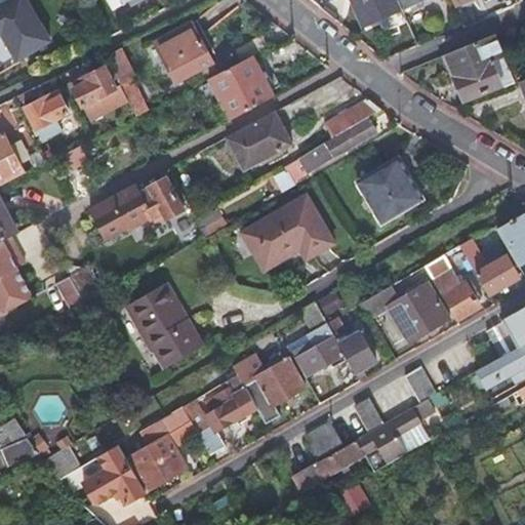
[(25,0),(10,0),(0,6),(0,36),(0,37),(15,63),(49,43),(25,0)]
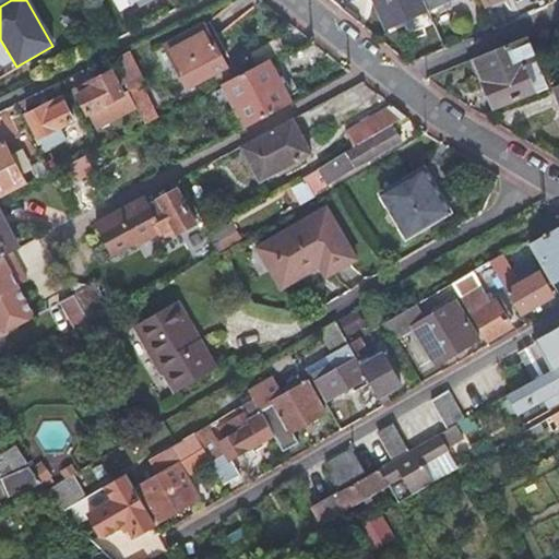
[(111,0),(119,13),(131,6),(127,0),(111,0)]
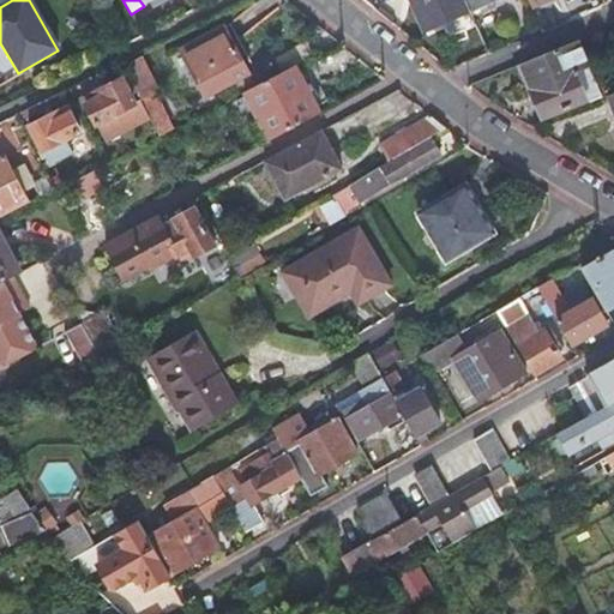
[(410,0),(423,31),(495,0),(528,0),(530,6),(543,0),(410,0)]
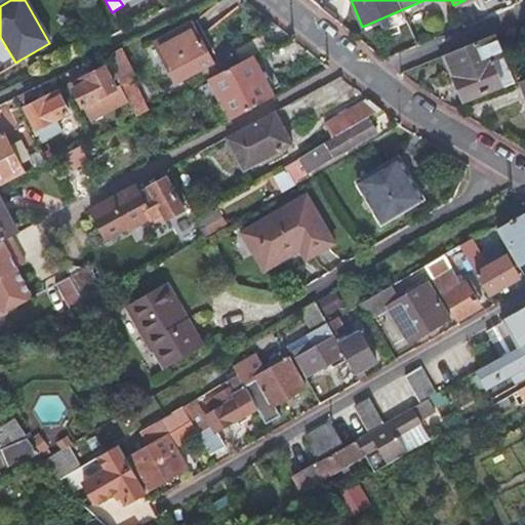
[(174,82),(211,64),(191,24),(153,42),(174,82)]
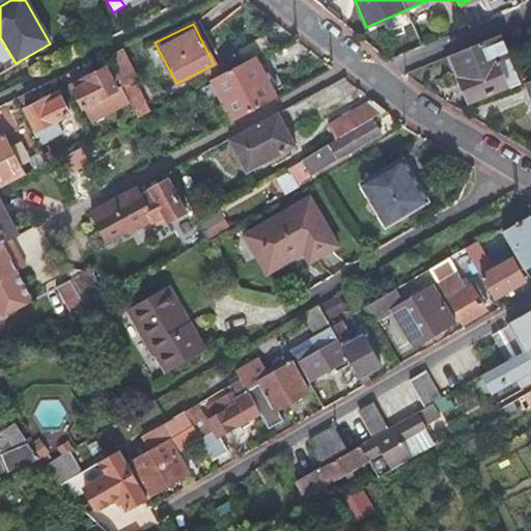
[(451,55),(499,35),(498,34),(449,54),(451,55)]
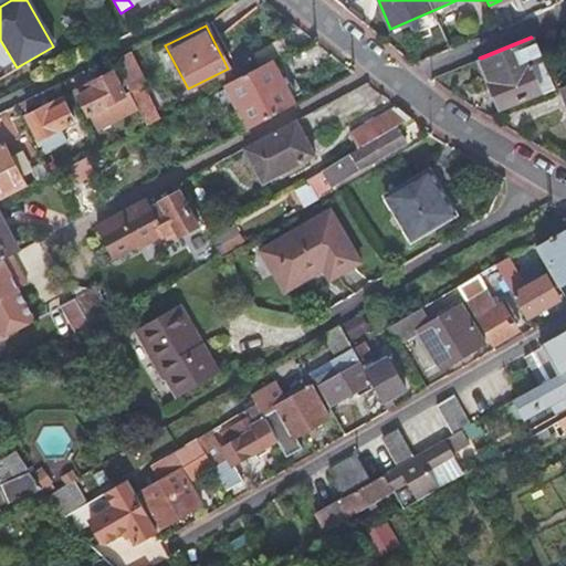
[(489,81),(541,60),(532,38),(481,59),(489,81)]
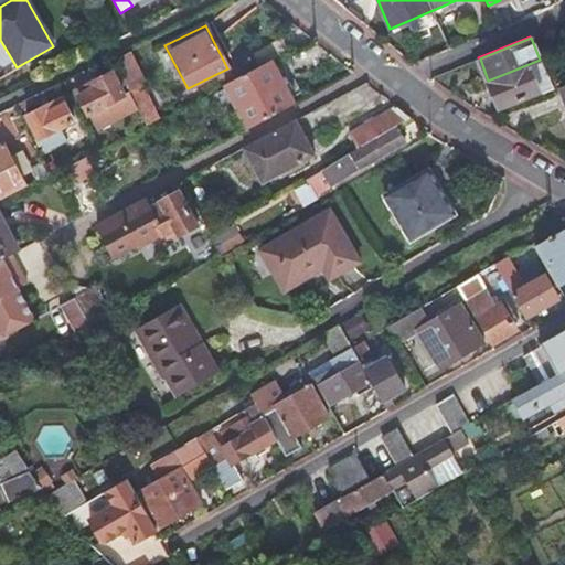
[(259,68),(272,62),(288,52),(281,40),(253,54),(259,68)]
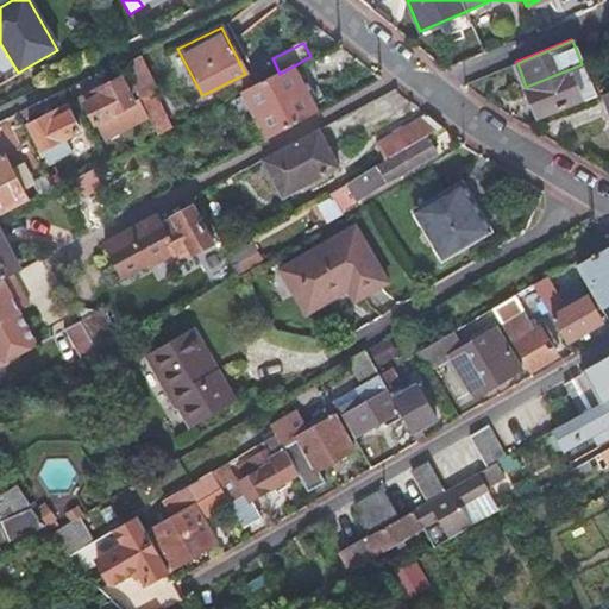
[(148,119),(156,138),(170,130),(151,92),(155,90),(139,60),(121,68),(126,77),(138,101),(148,119)]
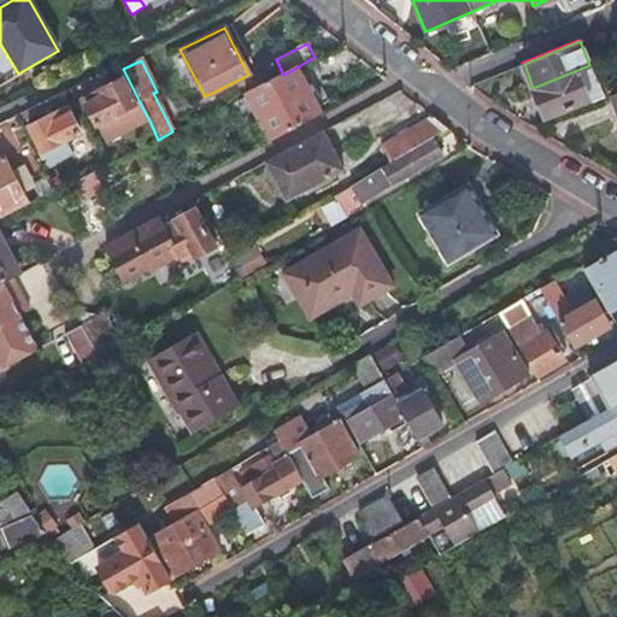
[(591,70),(589,65),(533,88),(532,89),(546,121),(589,104),(579,77),(582,76),(581,74),(591,70)]
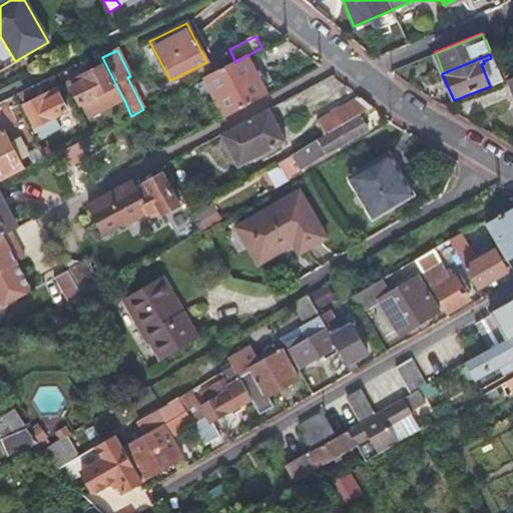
[(225,119),(268,96),(246,56),(235,62),(204,77),(225,119)]
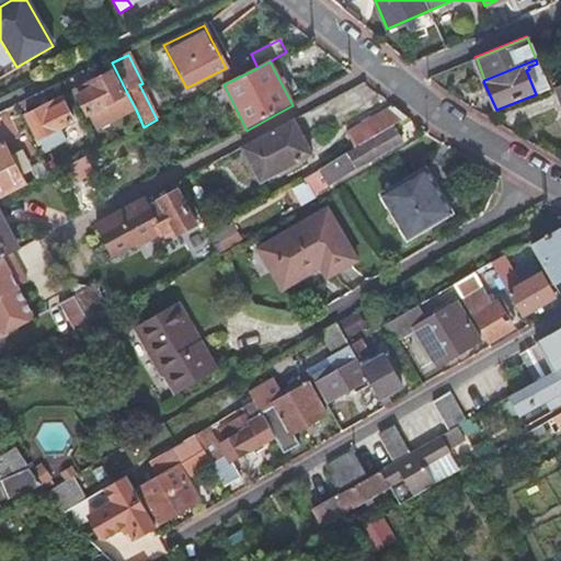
[(111,75),(122,96),(127,93),(116,71),(111,75)]
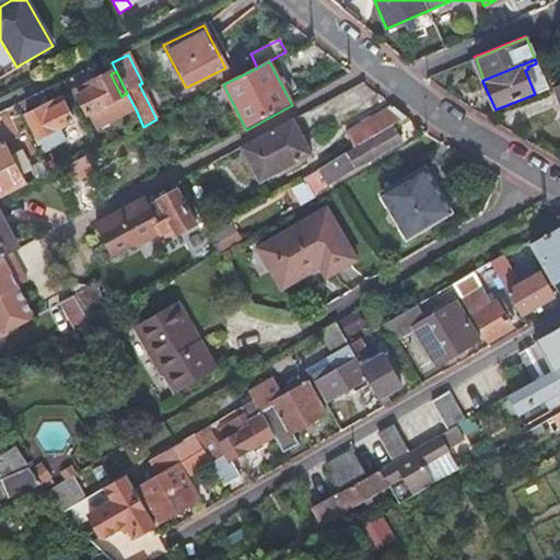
[(76,92),(86,114),(95,130),(136,109),(127,93),(121,96),(111,74),(76,92)]
